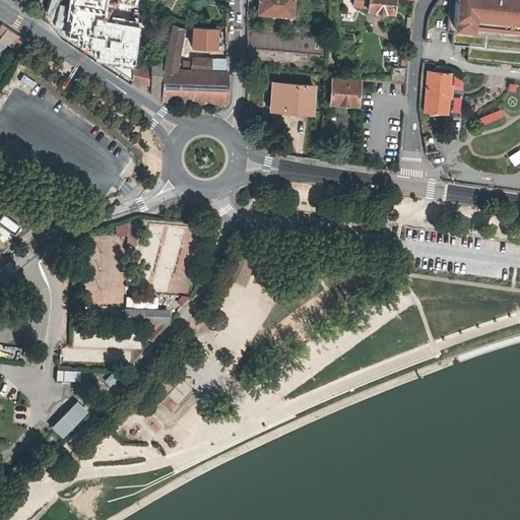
[(71,0),(70,7),(104,13),(106,0),(71,0)]
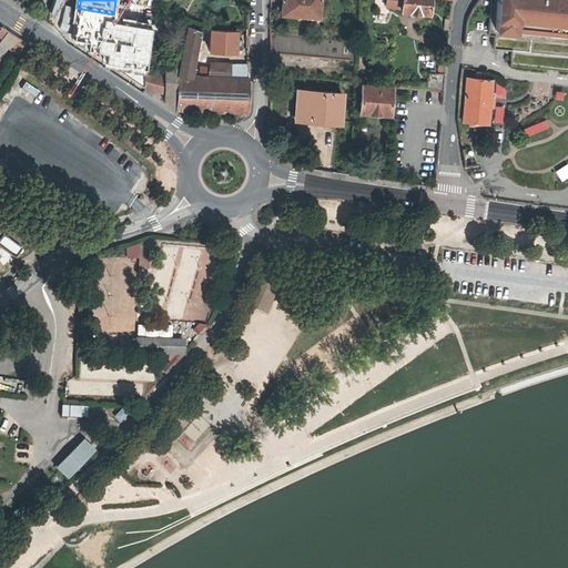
[(285,0),(285,13),(322,17),(322,0),(285,0)]
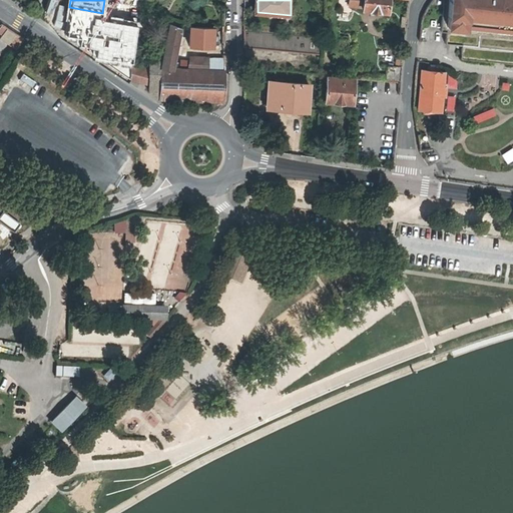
[(364,0),(364,7),(363,9),(388,11),(389,0),(364,0)]
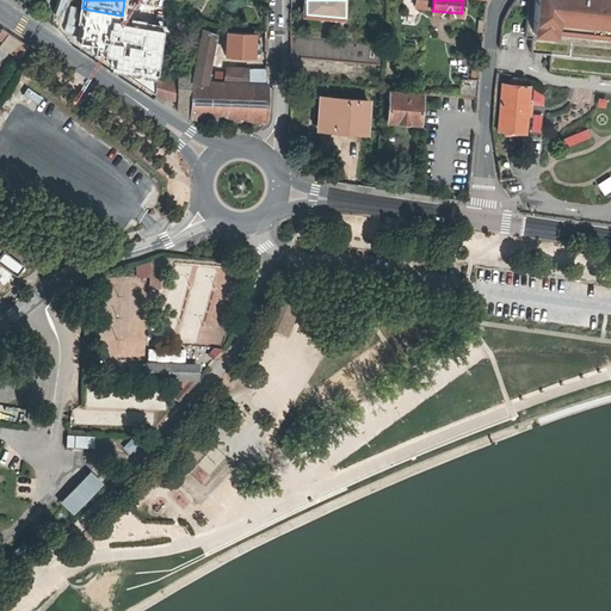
[(610,0),(534,0),(530,53),(550,55),(549,71),(610,75),(610,0)]
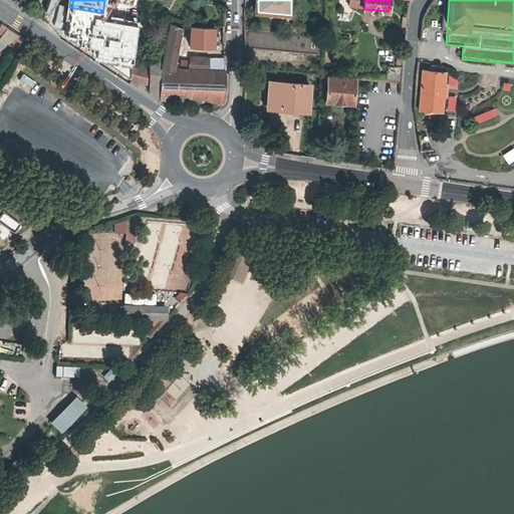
[(0,33),(4,36),(8,29),(2,25),(0,28),(0,33)]
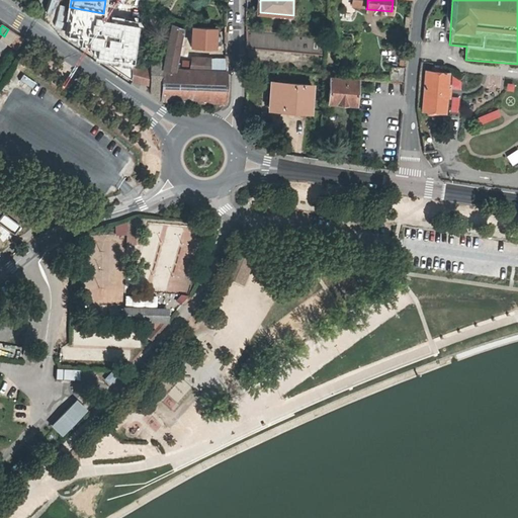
[(189,34),(198,35),(199,27),(190,26),(189,34)]
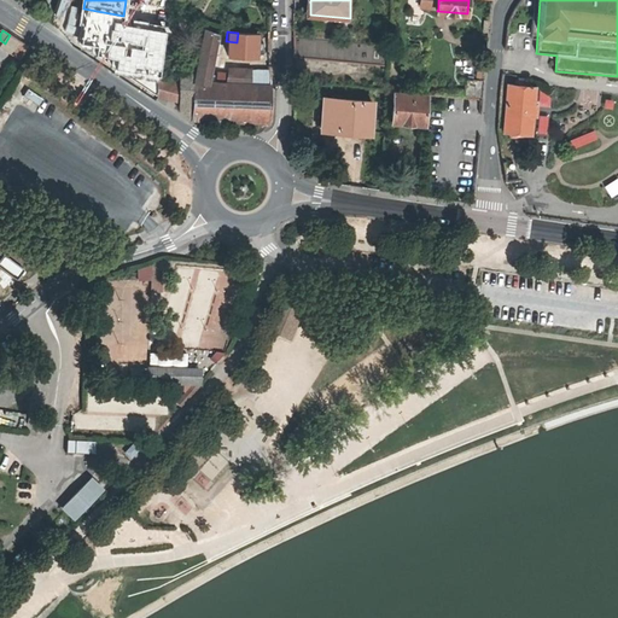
[(196,81),(209,82),(217,35),(203,33),(197,74),(196,81)]
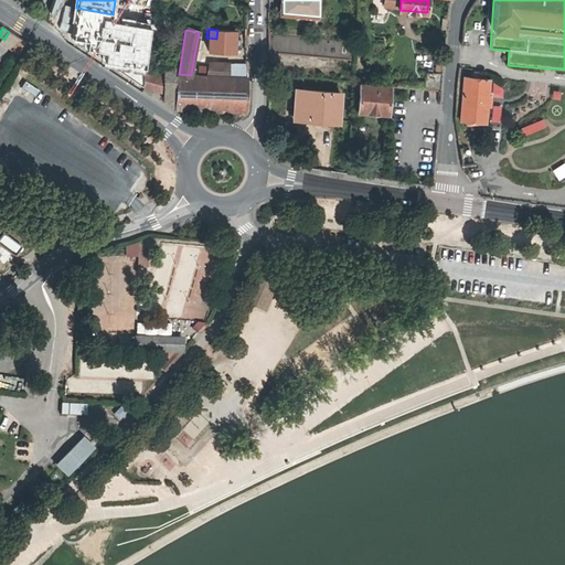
[(28,44),(9,32),(4,40),(1,44),(12,51),(13,49),(21,54),(28,44)]
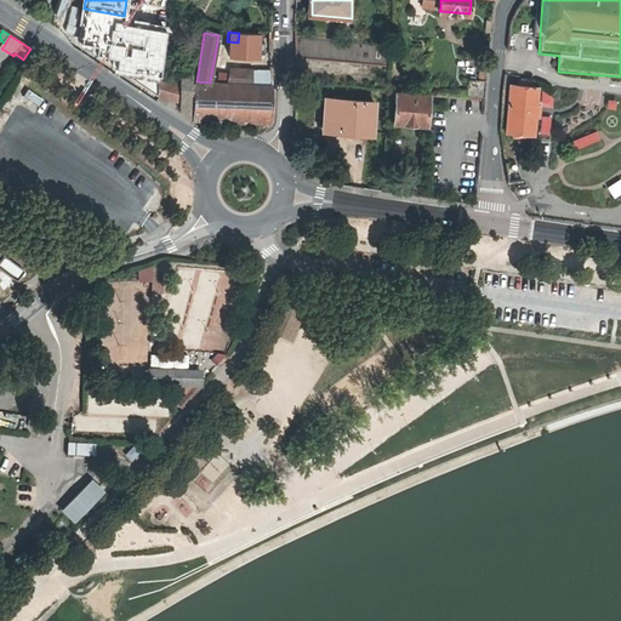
[(127,52),(130,43),(120,39),(117,49),(127,52)]
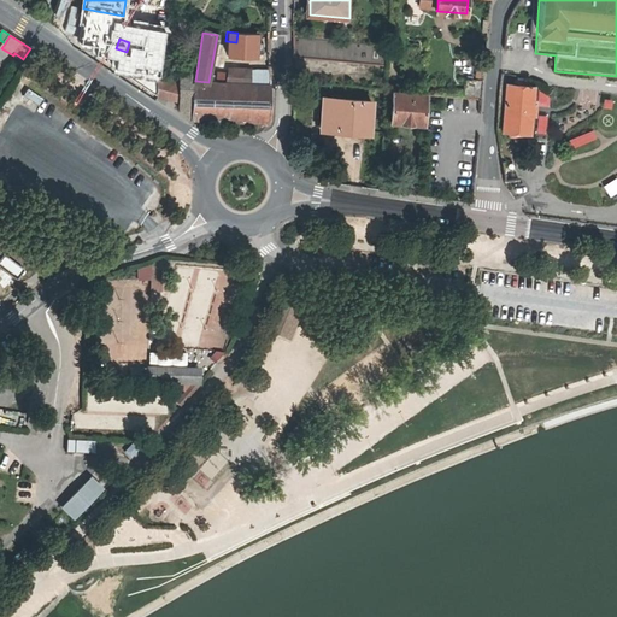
[(294,39),(294,58),(388,66),(391,47),(294,39)]
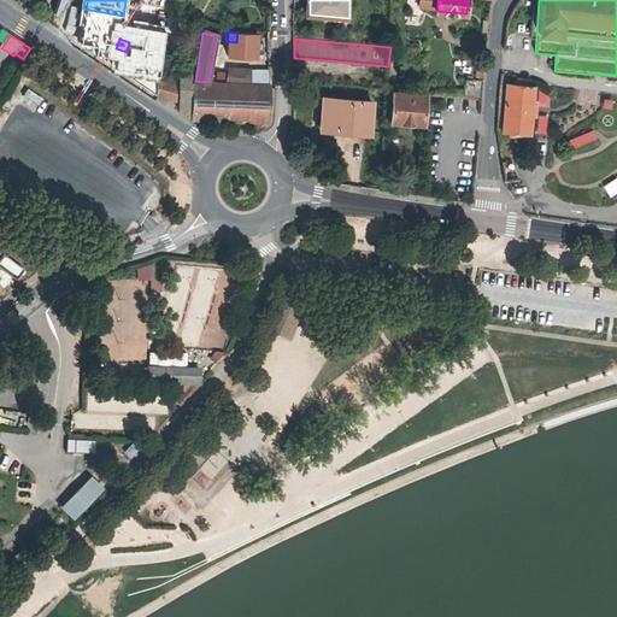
[(229,71),(229,83),(250,83),(250,71),(229,71)]
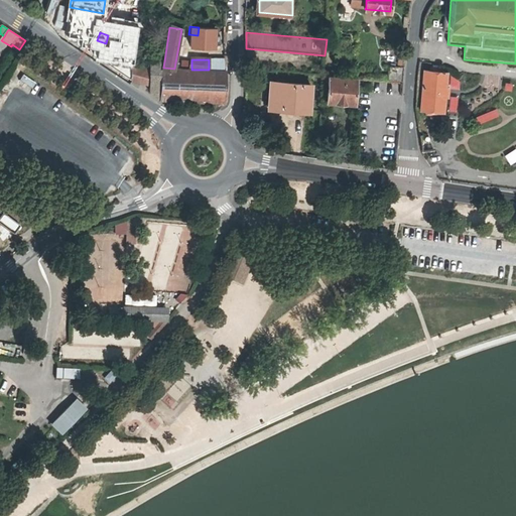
[(224,71),(224,60),(209,59),(209,70),(224,71)]
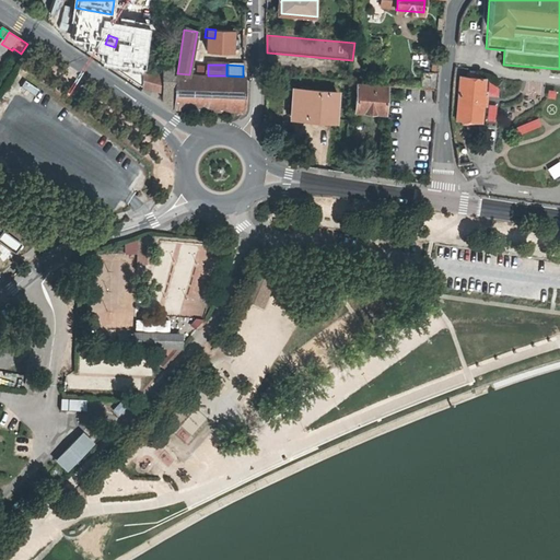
[(177,73),(178,67),(164,67),(164,73),(143,71),(142,86),(163,94),(163,101),(175,108),(177,73)]
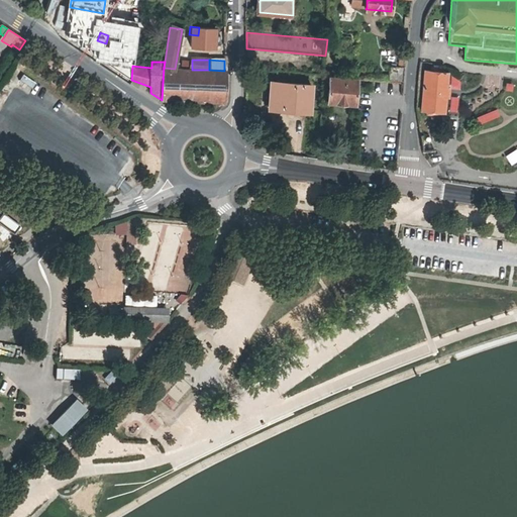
[(403,81),(404,68),(391,66),(389,80),(403,81)]
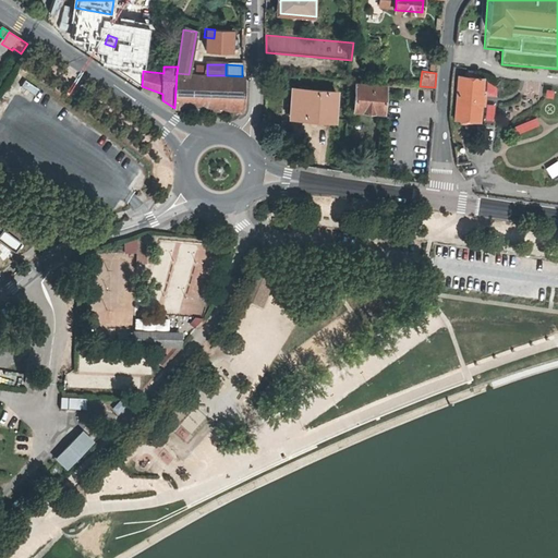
[(207,75),(189,74),(177,73),(174,108),(209,110),(242,112),(242,76),(226,75),(207,75)]
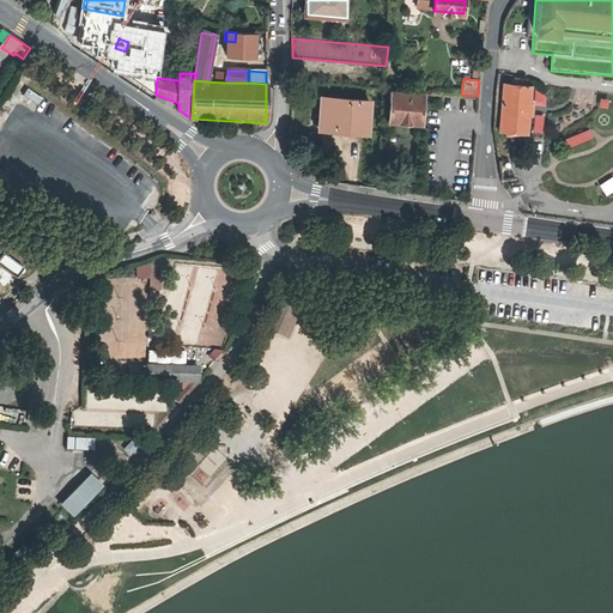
[(510,84),(503,84),(499,131),(507,132),(507,135),(517,137),(517,132),(525,133),(528,85),(521,85),(521,82),(510,80),(510,84)]
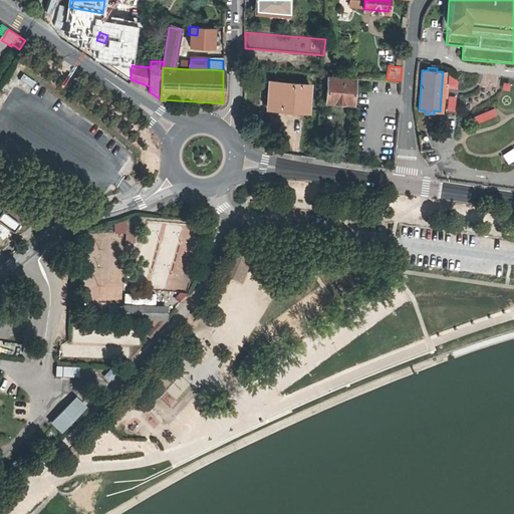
[(352,102),(353,78),(321,76),(321,83),(326,84),(325,100),(352,102)]
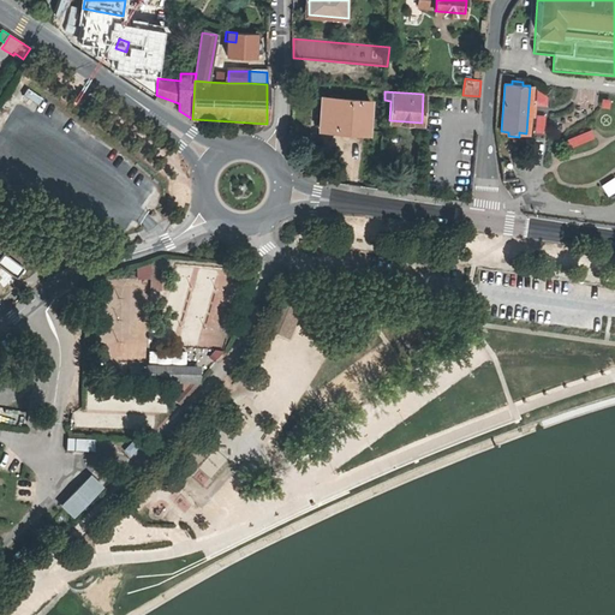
[(321,129),(368,133),(370,102),(323,97),(321,129)]
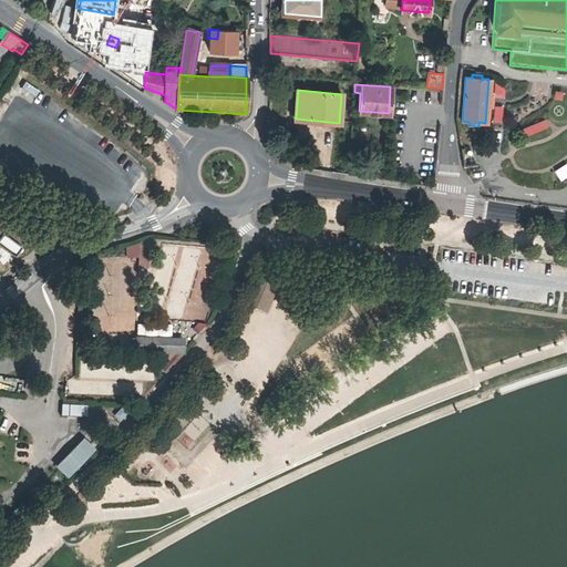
[(524,137),(548,127),(544,120),(521,129),(524,137)]
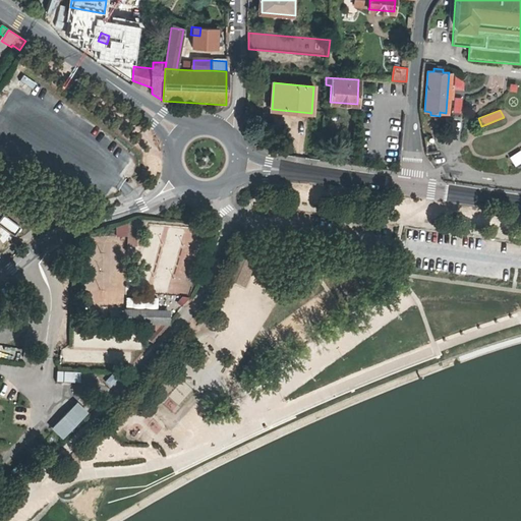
[(135,220),(128,223),(136,248),(142,246),(135,220)]
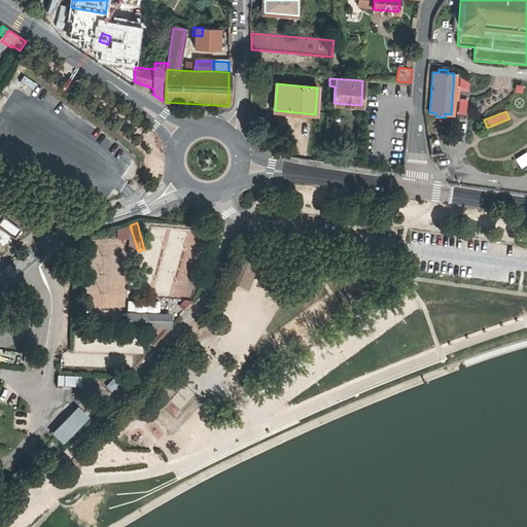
[(241,255),(231,279),(248,286),(258,262),(241,255)]
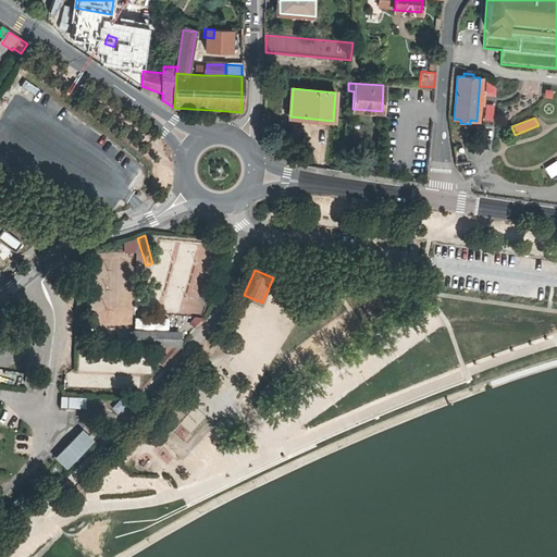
[(244,295),(242,300),(260,308),(262,302),(244,295)]
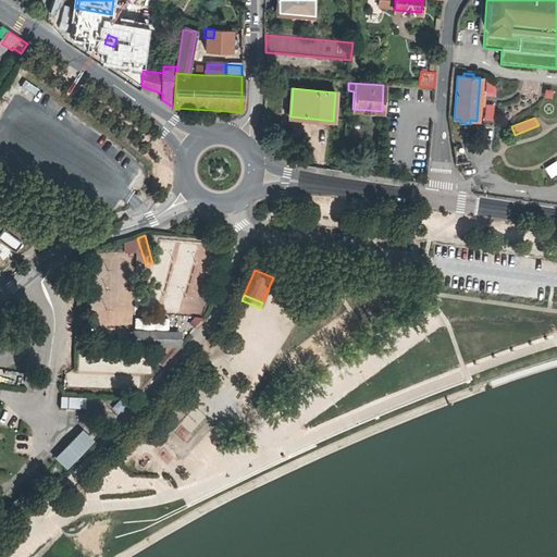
[(168,364),(180,349),(180,335),(135,333),(135,335),(119,334),(118,348),(135,348),(171,348),(162,360),(168,364)]
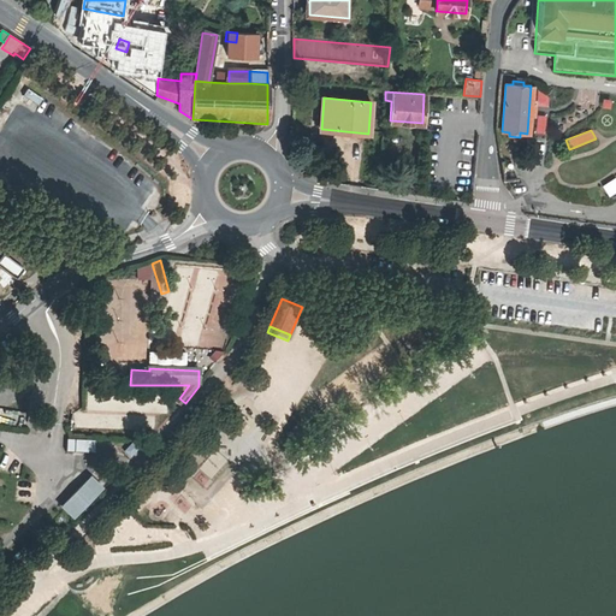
[(0,421),(15,422),(15,412),(0,410),(0,421)]
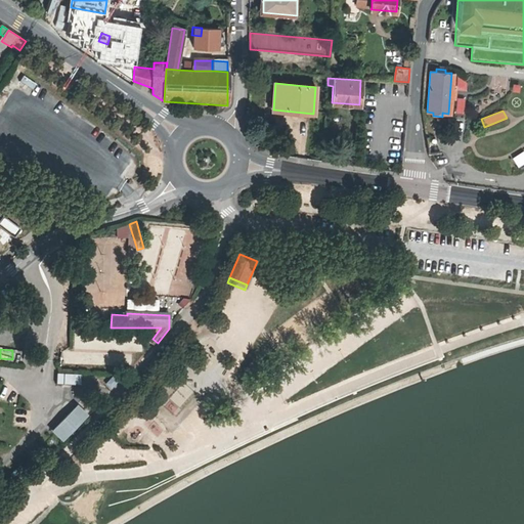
[(56,375),(55,385),(73,385),(73,376),(56,375)]
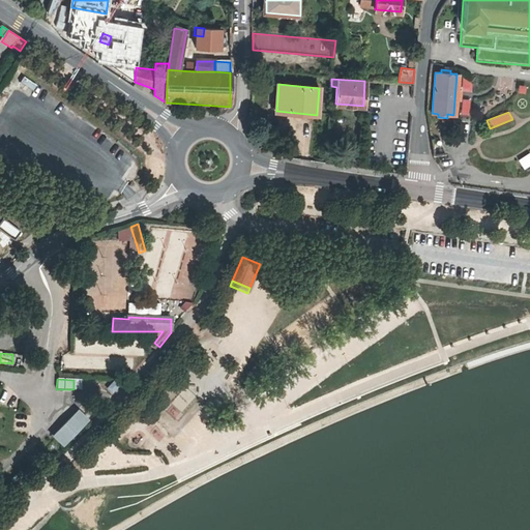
[(116,387),(113,384),(107,390),(111,393),(116,387)]
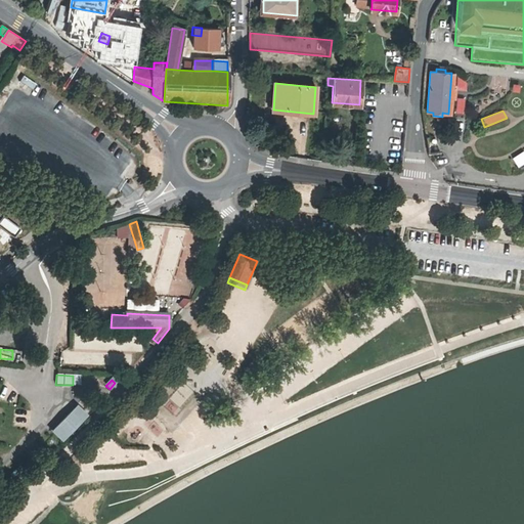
[(62,442),(84,421),(74,410),(51,432),(62,442)]
